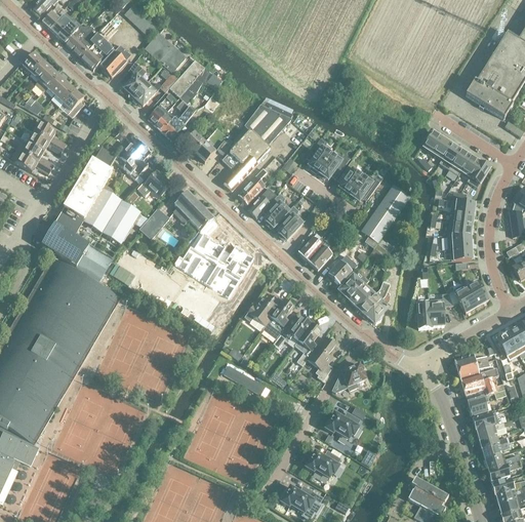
[(38,0),(32,7),(40,14),(51,2),(52,4),(56,0),(38,0)]
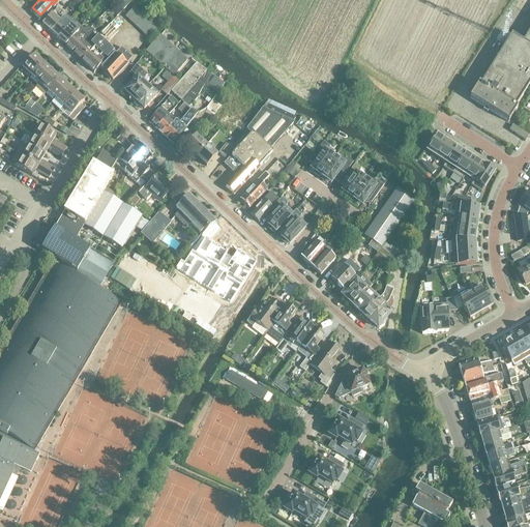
[(121,9),(127,2),(129,0),(114,0),(113,1),(121,9)]
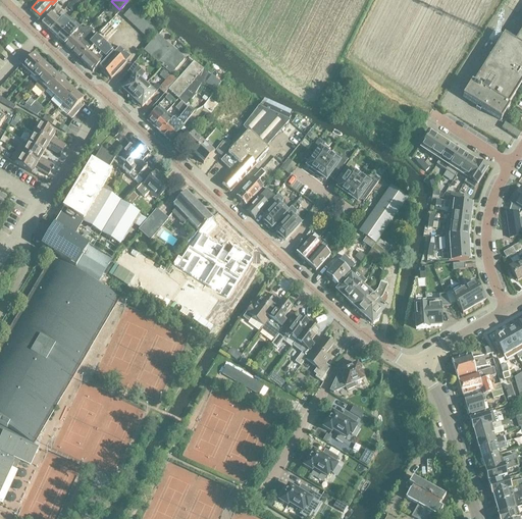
[(146,34),(155,23),(133,2),(123,12),(146,34)]
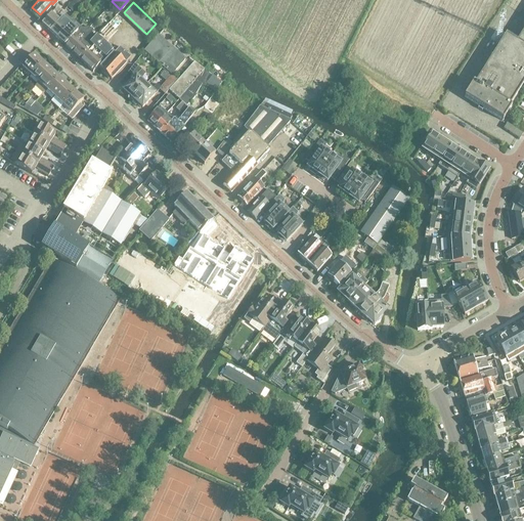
[(41,20),(49,28),(64,11),(56,4),(41,20)]
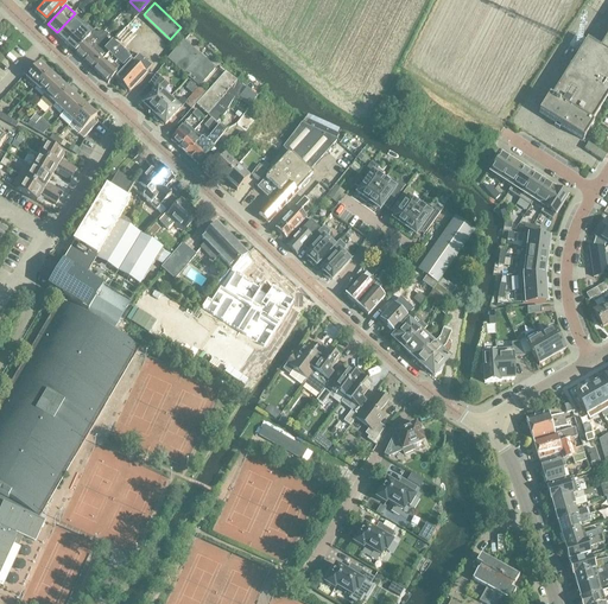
[(75,13),(57,32),(65,40),(84,20),(83,19),(82,20),(75,13)]
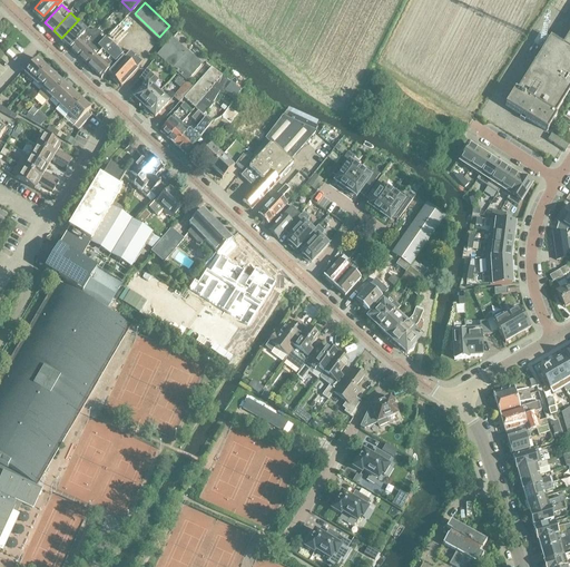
[(108,31),(116,39),(134,20),(126,12),(108,31)]
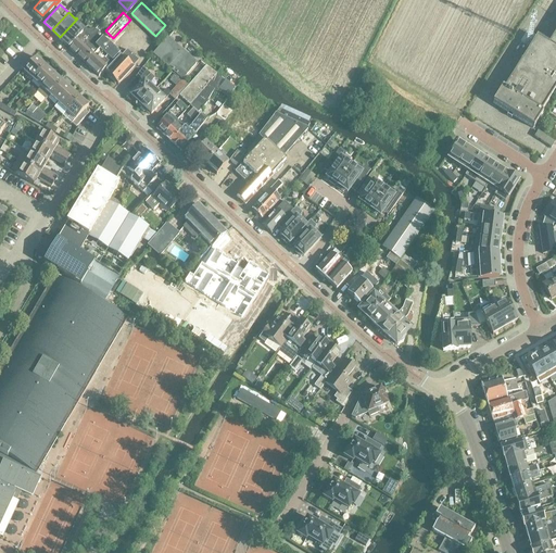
[(60,37),(68,45),(78,33),(77,33),(85,25),(77,19),(60,37)]
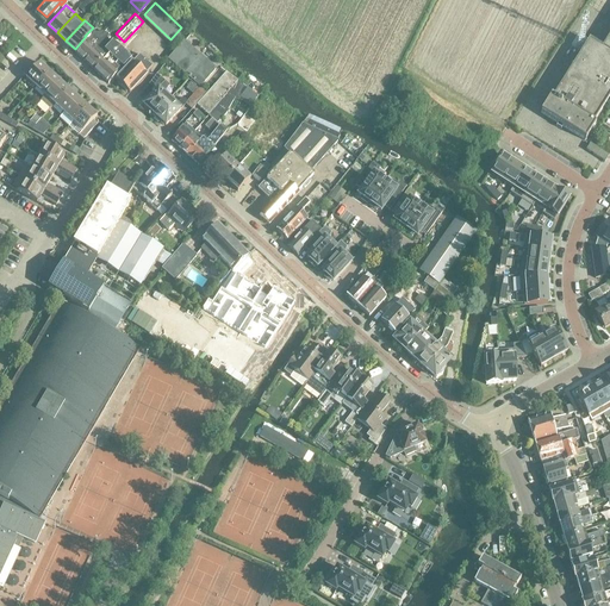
[(86,36),(75,49),(83,57),(94,44),(107,32),(104,29),(95,30),(93,27),(85,36),(86,36)]
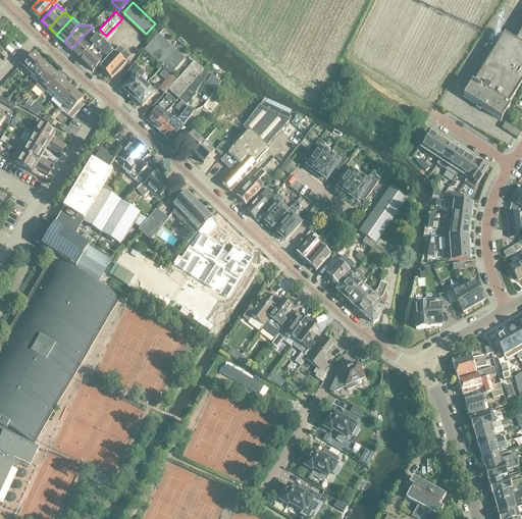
[(521,27),(515,38),(504,32),(465,93),(500,115),(521,79),(521,27)]
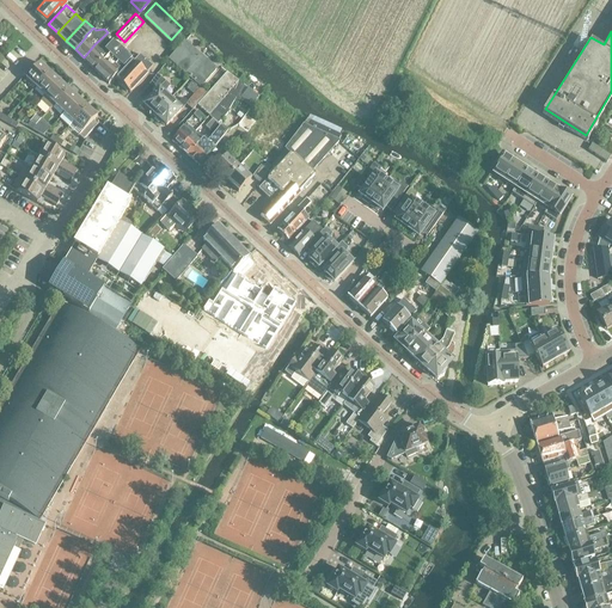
[(95,44),(84,57),(92,65),(104,53),(103,51),(105,49),(104,47),(110,41),(112,37),(108,32),(95,44)]
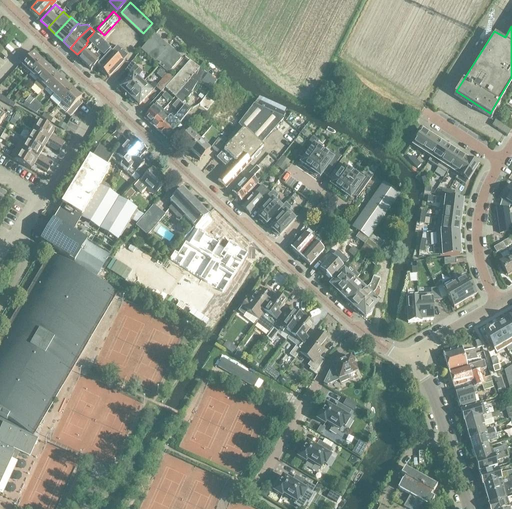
[(155,31),(149,38),(142,46),(163,65),(159,70),(164,74),(156,83),(157,83),(155,85),(161,90),(165,86),(164,85),(174,75),(168,70),(181,55),(155,31)]
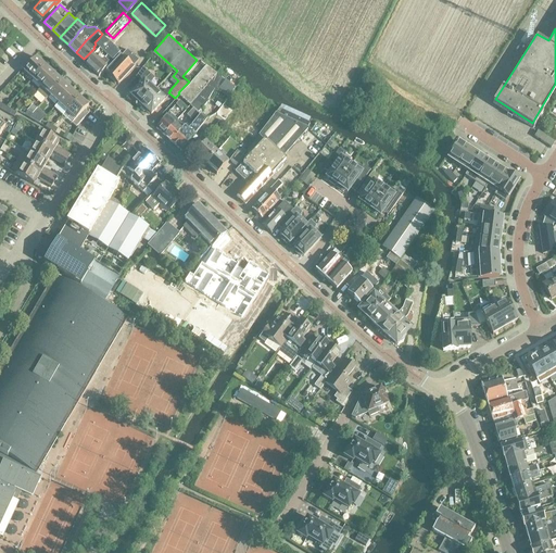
[(95,48),(84,59),(99,73),(109,61),(111,58),(96,45),(93,47),(95,48)]
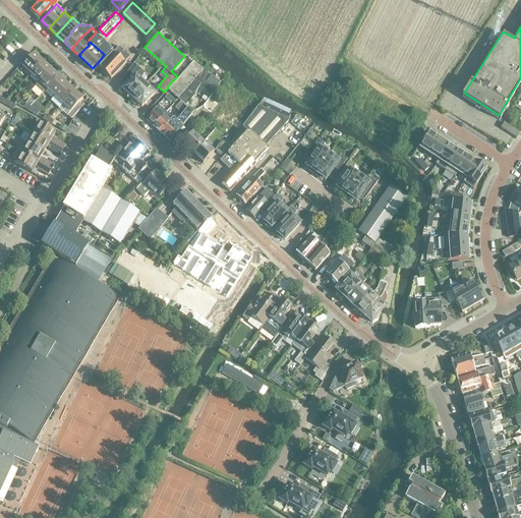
[(118,44),(99,65),(101,66),(100,68),(104,71),(107,74),(108,73),(111,75),(125,60),(124,59),(129,54),(124,49),(118,44)]
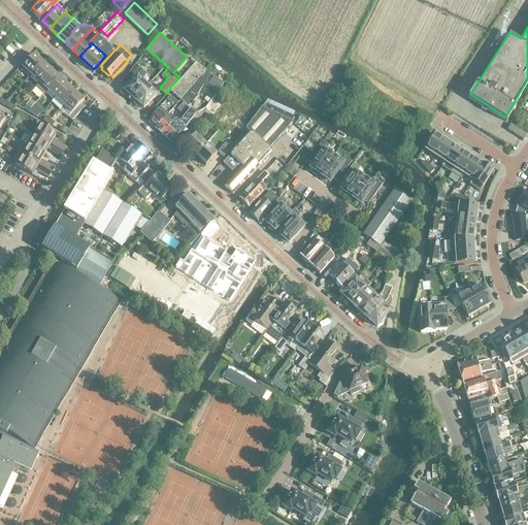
[(30,72),(42,60),(34,52),(22,65),(30,72)]
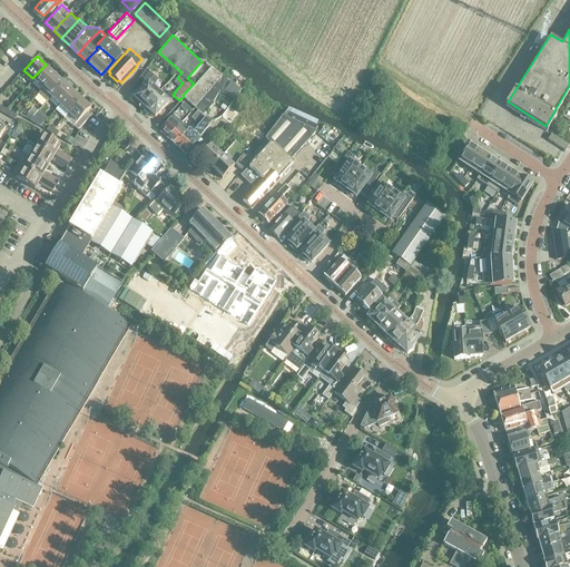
[(46,65),(32,78),(41,87),(55,72),(46,65)]
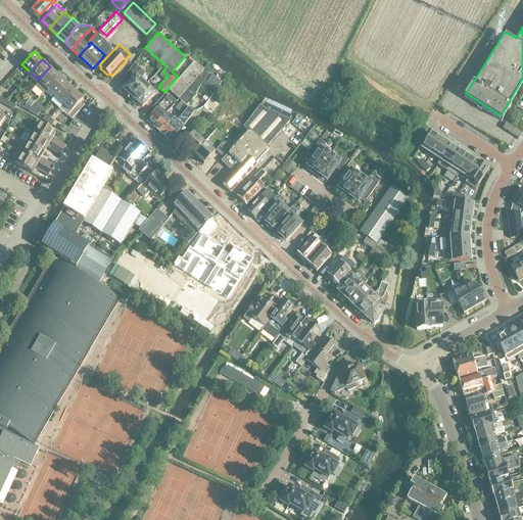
[(178,96),(179,96),(204,66),(194,59),(178,77),(168,87),(169,88),(178,96)]
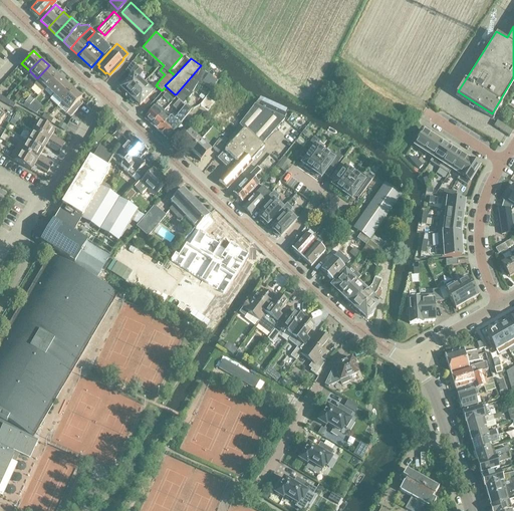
[(130,95),(144,81),(138,75),(144,69),(133,59),(126,66),(133,71),(120,85),(124,89),(123,91),(130,95)]
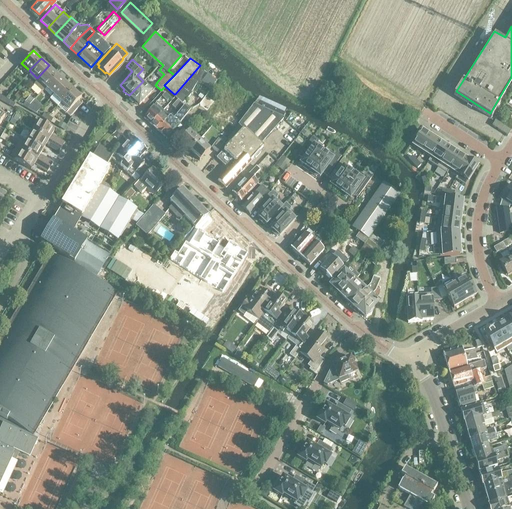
[(42,89),(45,85),(57,72),(49,65),(37,78),(34,82),(42,89)]
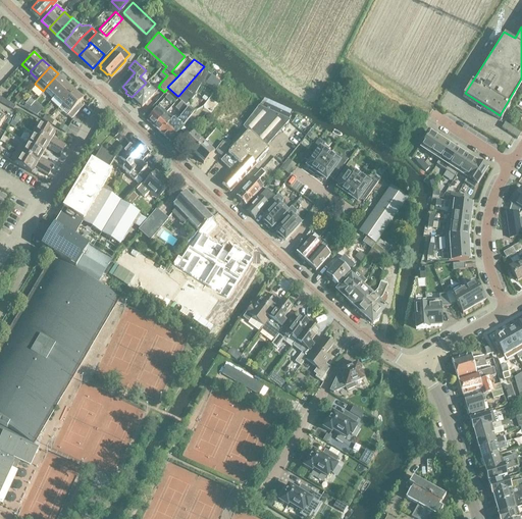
[(180,99),(185,103),(186,104),(190,98),(189,97),(210,71),(204,66),(178,96),(177,96),(180,99)]
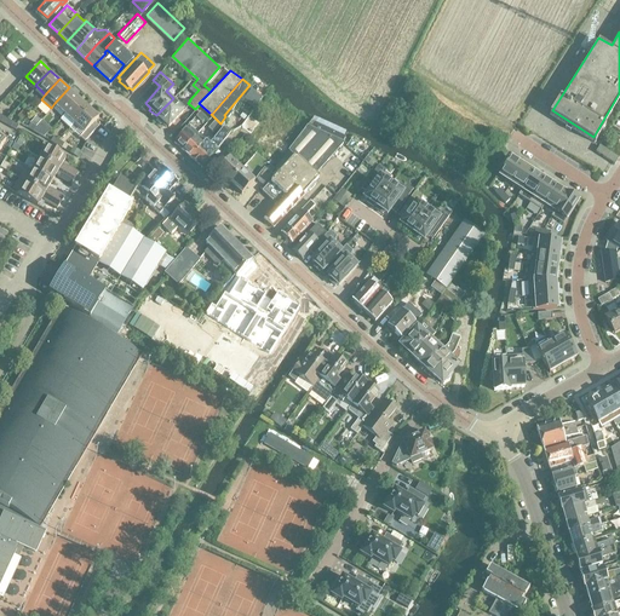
[(69,87),(55,103),(64,113),(79,97),(69,87)]
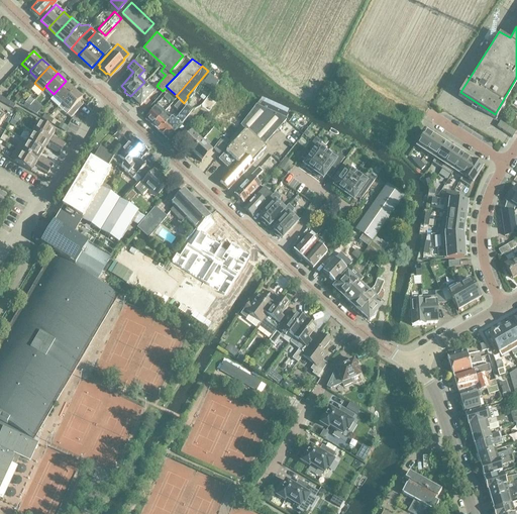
[(59,105),(62,101),(74,88),(66,81),(54,94),(50,97),(59,105)]
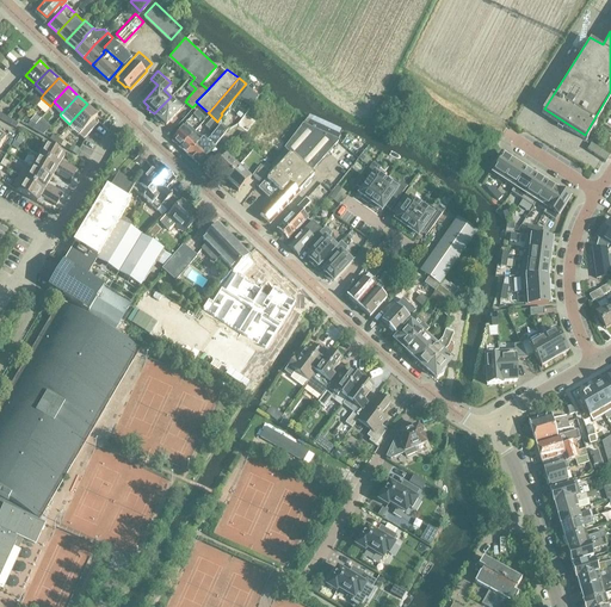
[(171,97),(154,113),(159,118),(161,118),(166,123),(185,101),(187,99),(186,99),(183,95),(177,103),(171,97)]
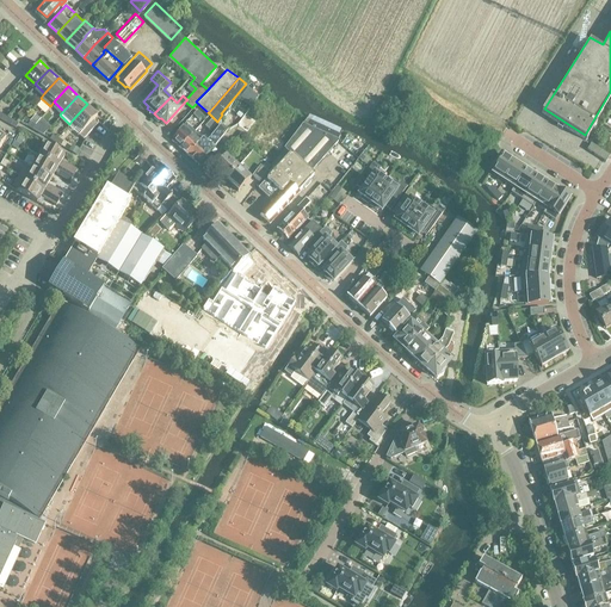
[(97,113),(87,104),(73,119),(82,128),(79,132),(84,137),(97,122),(93,118),(97,113)]
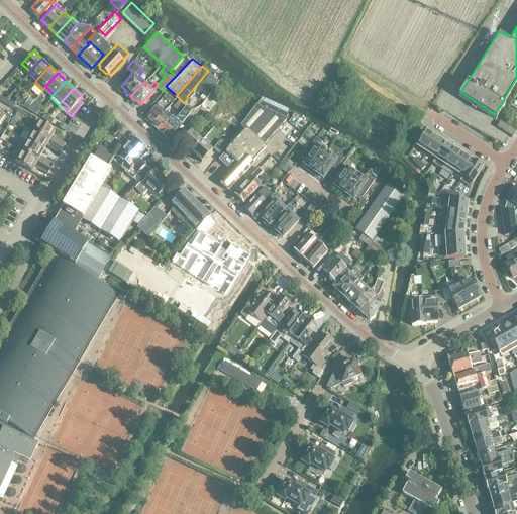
[(14,95),(18,98),(23,93),(19,90),(14,95)]
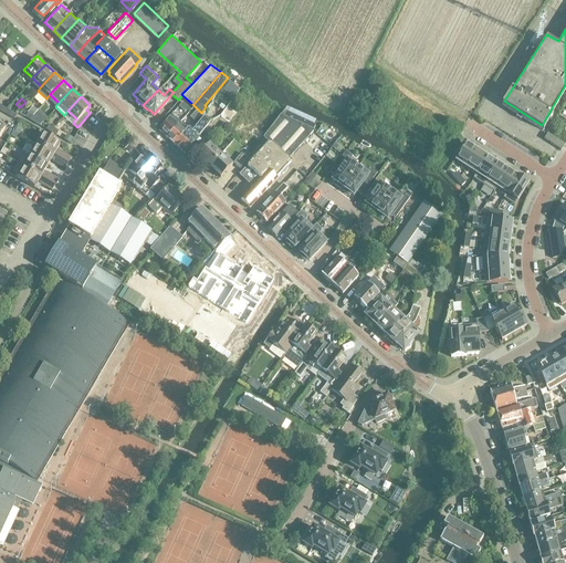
[(178,104),(185,110),(188,105),(182,100),(178,104)]
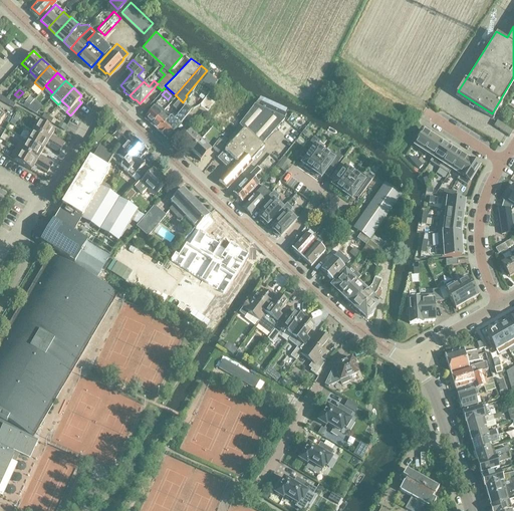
[(208,108),(216,98),(209,92),(201,102),(208,108)]
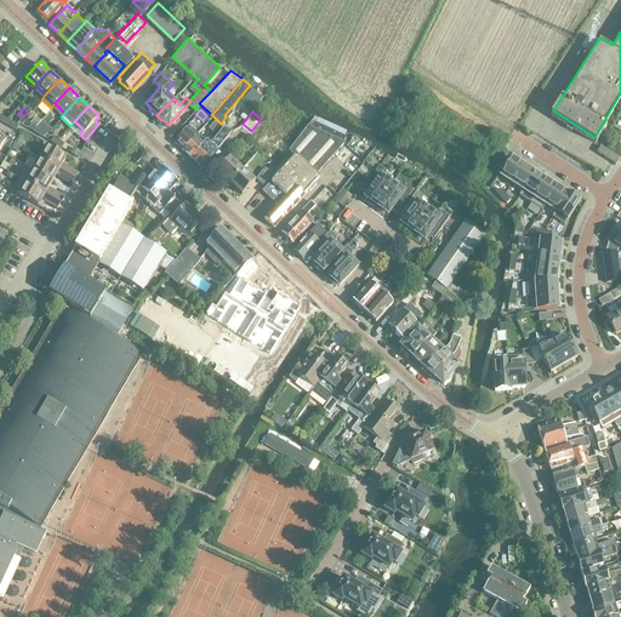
[(18,123),(13,119),(7,116),(4,121),(16,127),(18,123)]
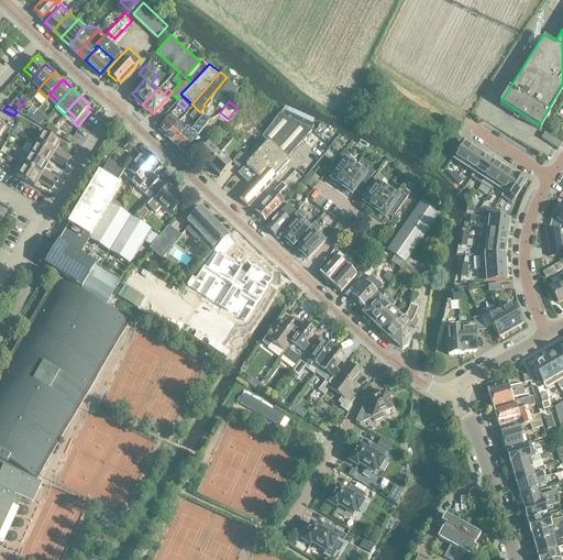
[(199,111),(195,107),(189,113),(194,118),(199,111)]
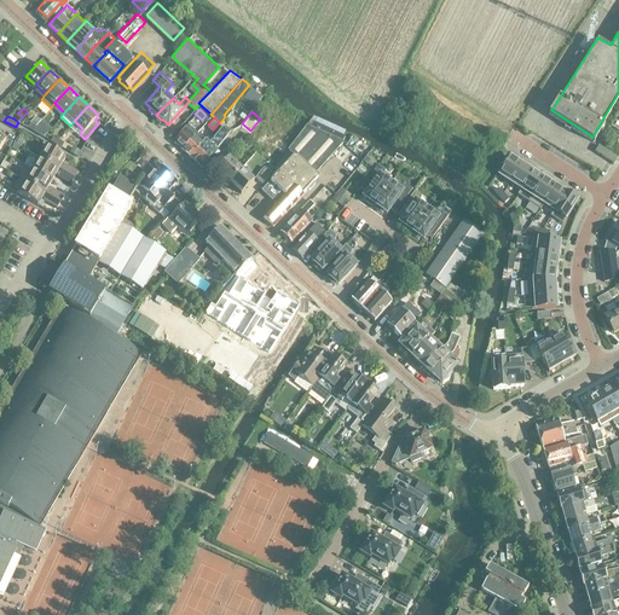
[(345,134),(336,131),(311,120),(308,125),(307,125),(289,148),(290,149),(275,164),(279,169),(262,187),(276,201),(262,214),(273,224),(304,193),(301,191),(307,185),(310,187),(314,181),(313,179),(318,174),(314,170),(342,140),(345,134)]
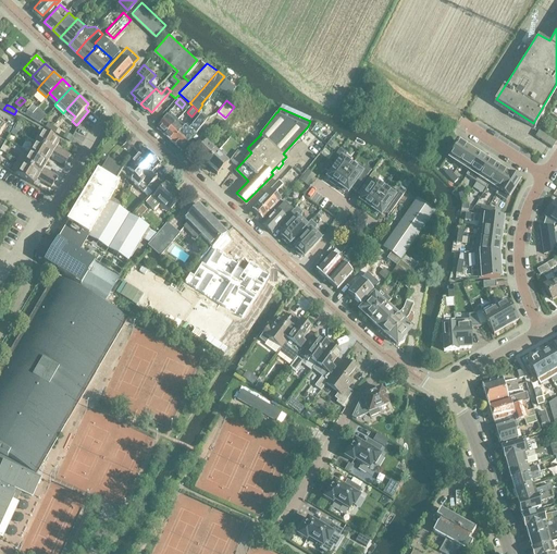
[(163,132),(176,118),(169,110),(156,125),(163,132)]
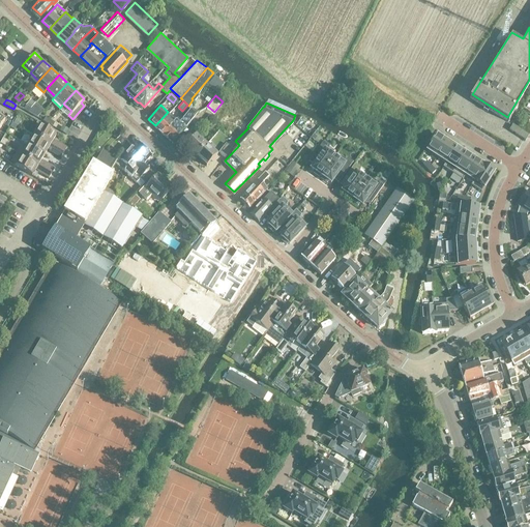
[(198,112),(192,107),(178,121),(185,127),(186,125),(185,124),(198,112)]
